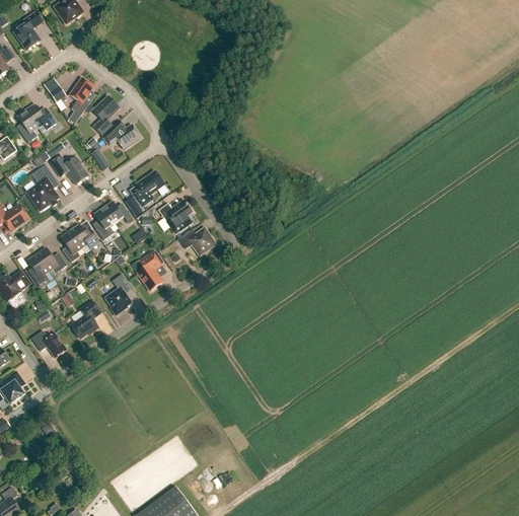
[(64,0),(55,6),(67,22),(83,11),(75,0),(64,0)]
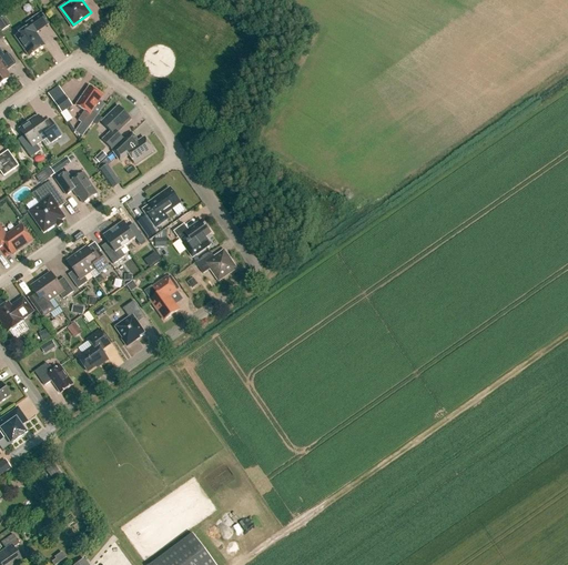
[(41,11),(27,21),(29,24),(16,34),(29,54),(44,43),(36,30),(49,21),(41,11)]
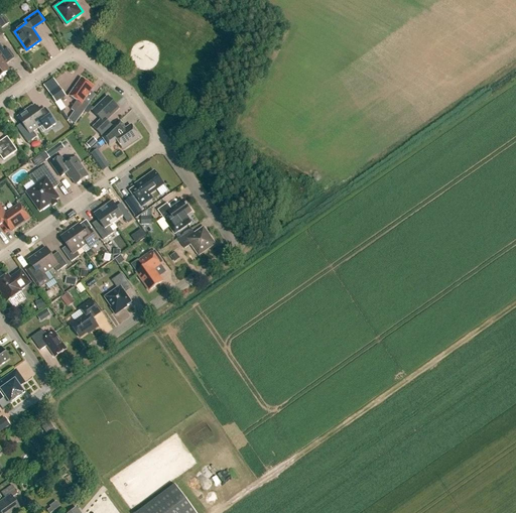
[(0,41),(0,75),(10,69),(6,62),(15,55),(7,45),(4,48),(0,41)]
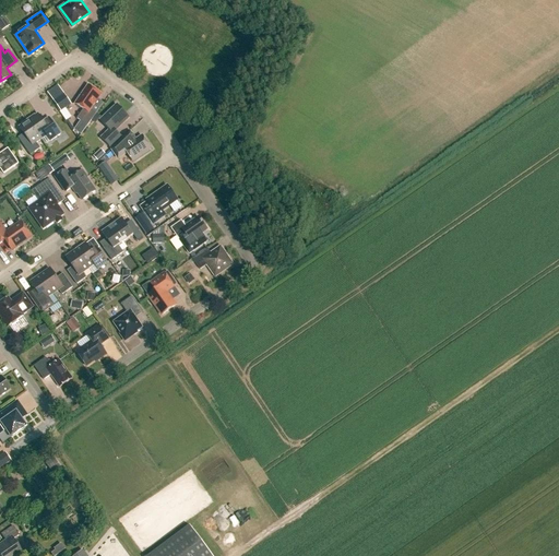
[(75,101),(83,107),(76,116),(87,123),(96,110),(91,107),(102,92),(88,83),(75,101)]
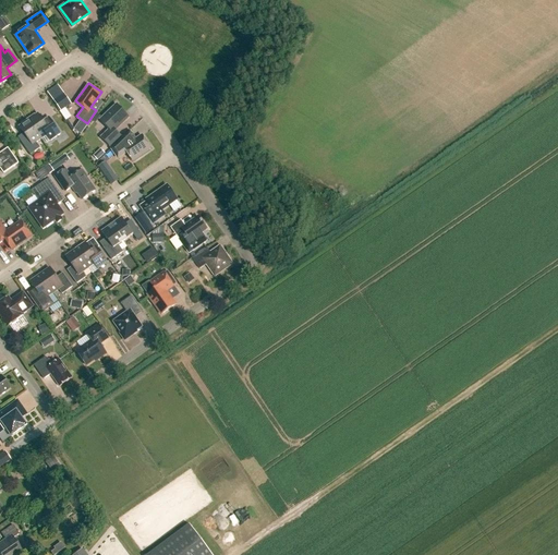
[(71,101),(64,92),(55,98),(61,108),(71,101)]
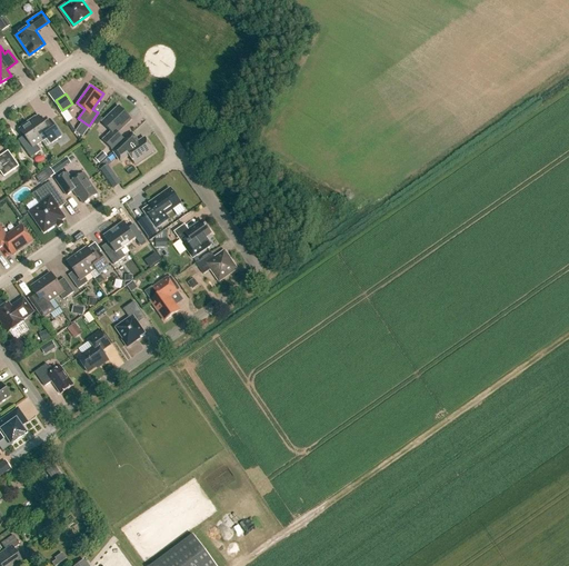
[(123,137),(118,130),(132,117),(119,103),(102,120),(111,129),(103,138),(112,148),(123,137)]
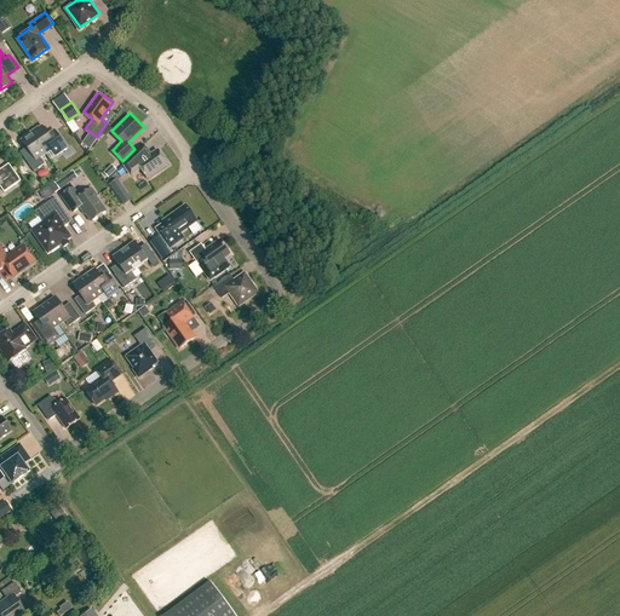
[(65,119),(58,124),(64,134),(72,131),(65,119)]
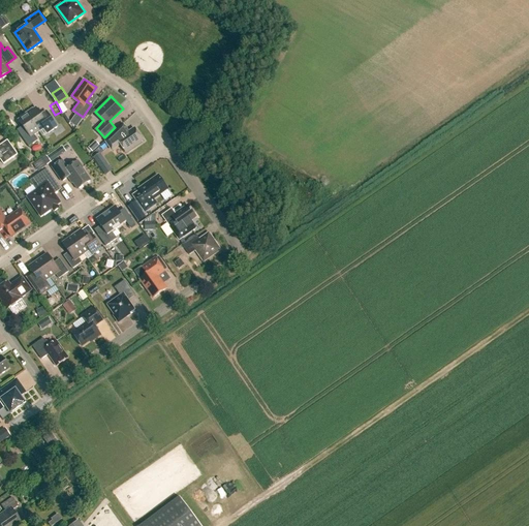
[(27,111),(39,129),(44,126),(49,131),(57,124),(50,114),(44,117),(36,105),(33,107),(33,106),(27,111)]
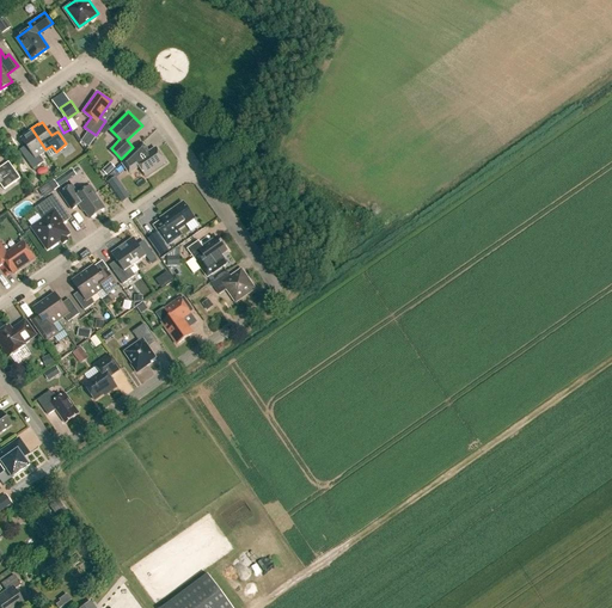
[(25,134),(22,136),(30,149),(24,154),(34,167),(44,160),(40,154),(46,149),(31,128),(24,133),(25,134)]
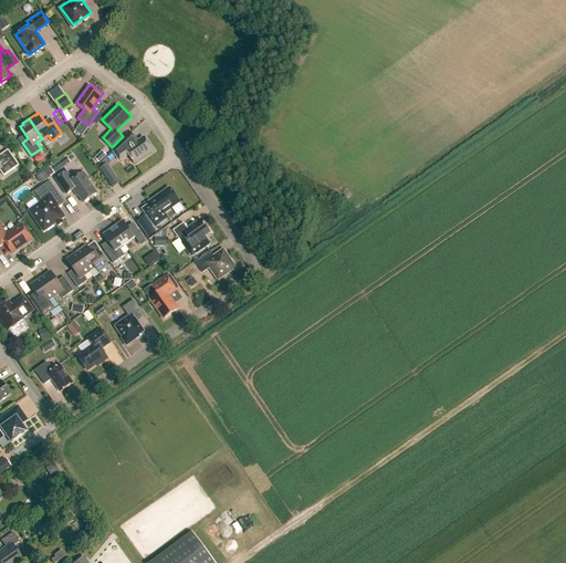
[(135,160),(153,148),(144,135),(138,138),(133,131),(124,138),(113,149),(116,155),(121,152),(124,156),(128,153),(135,160)]
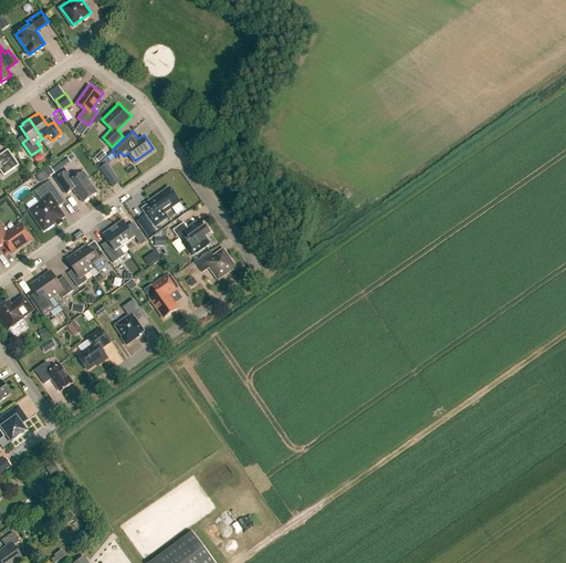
[(0,167),(3,174),(19,163),(16,158),(9,163),(4,155),(0,158),(0,167)]
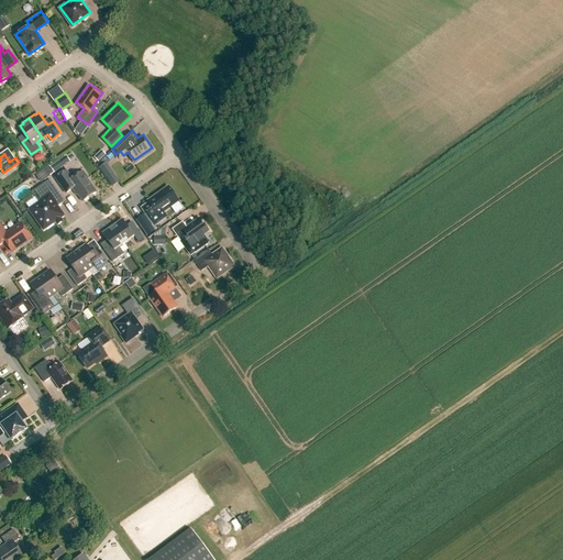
[(67,162),(64,156),(52,165),(55,171),(67,162)]
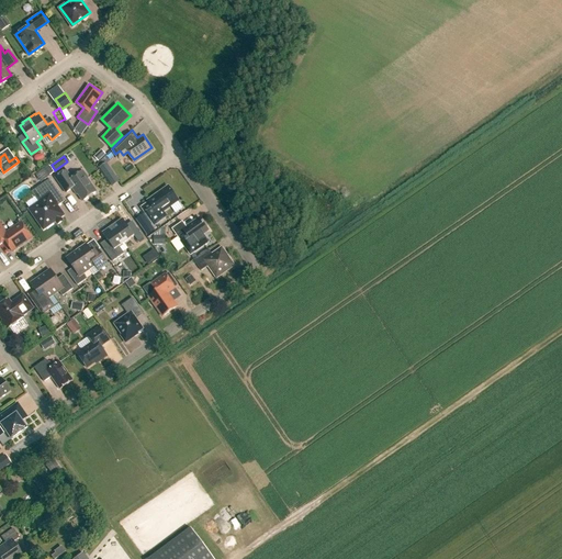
[(99,165),(107,176),(113,170),(107,160),(99,165)]
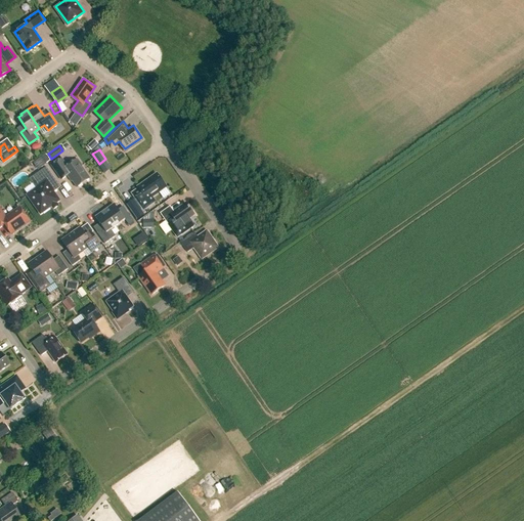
[(61,157),(52,164),(61,177),(68,173),(69,176),(70,175),(77,185),(90,176),(81,164),(82,164),(78,158),(68,165),(61,157)]
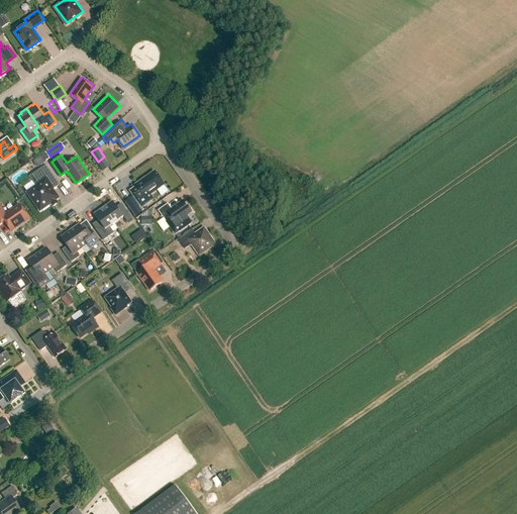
[(59,196),(47,180),(55,175),(45,163),(29,174),(36,184),(27,191),(40,208),(59,196)]
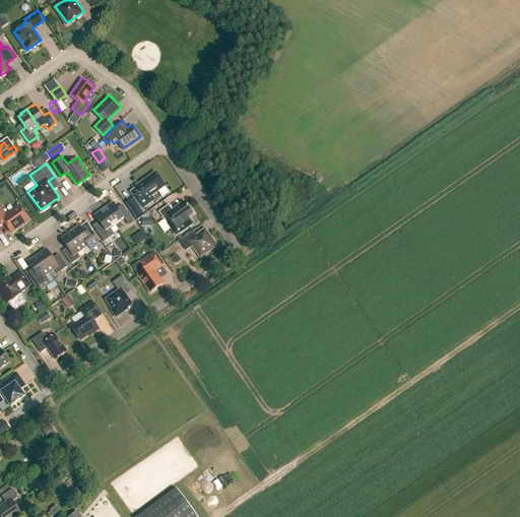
[(133,192),(143,205),(153,198),(150,194),(165,184),(155,171),(136,184),(139,188),(133,192)]
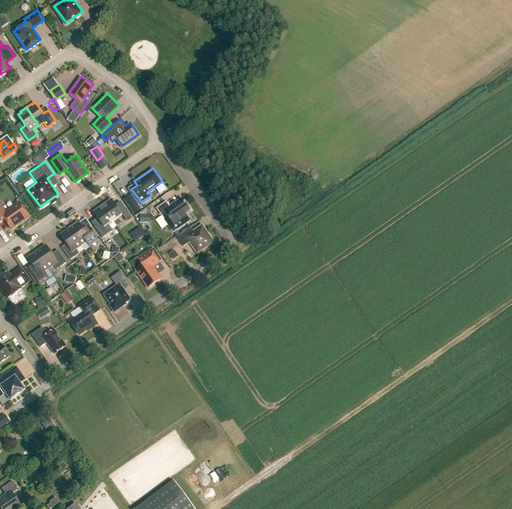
[(131,205),(138,199),(132,192),(125,199),(131,205)]
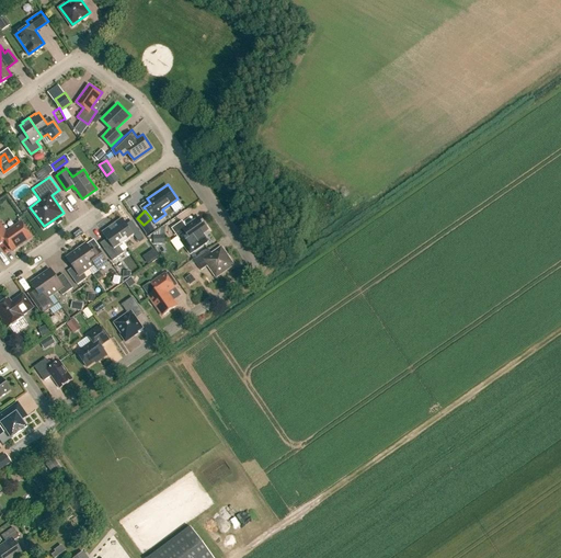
[(203,232),(208,228),(203,219),(203,220),(199,215),(186,224),(182,219),(171,226),(178,235),(184,230),(191,240),(184,245),(190,252),(208,240),(203,232)]
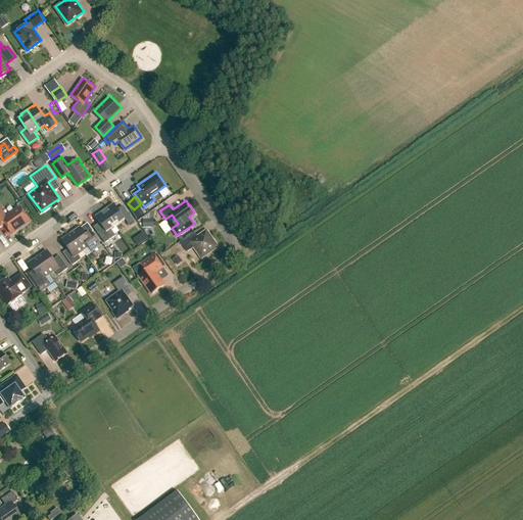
[(104,208),(115,224),(125,218),(113,201),(104,208)]
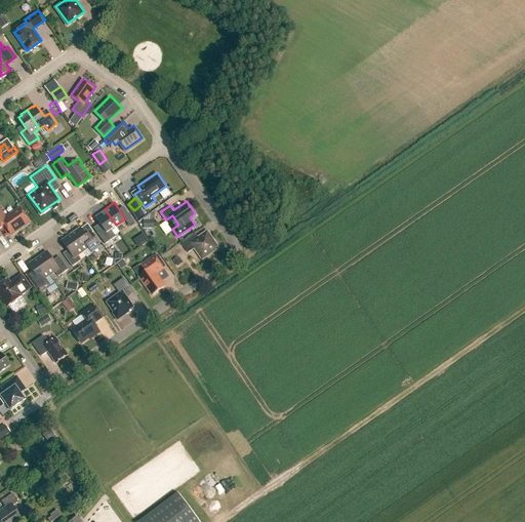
[(0,227),(5,224),(11,233),(30,219),(19,206),(6,216),(0,207),(0,227)]
